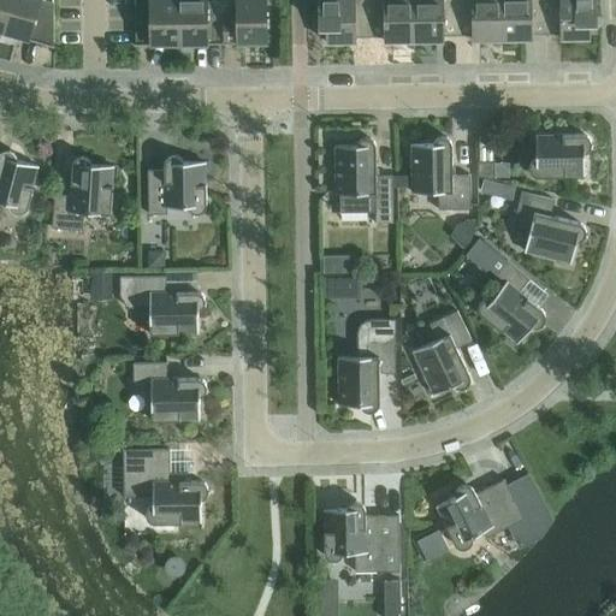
[(0,0),(0,31),(1,31),(10,0),(0,0)]
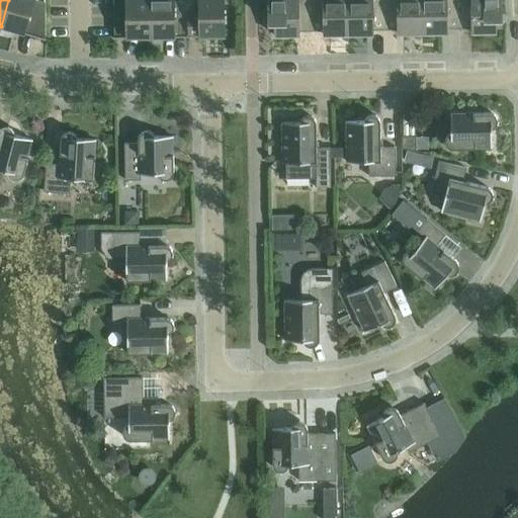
[(8,0),(1,26),(46,39),(45,2),(36,0),(8,0)]
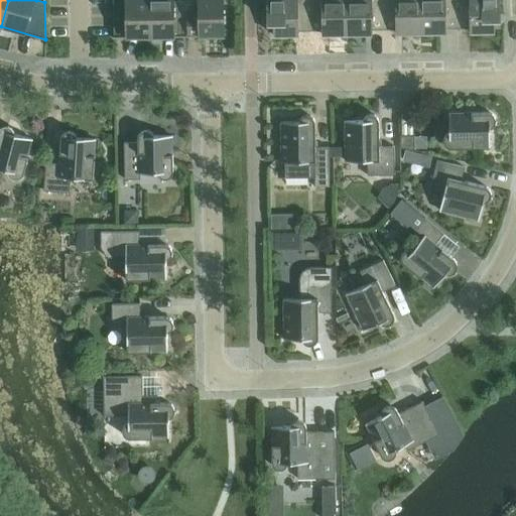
[(113,36),(113,38),(150,37),(149,0),(113,0),(114,36),(113,36)]
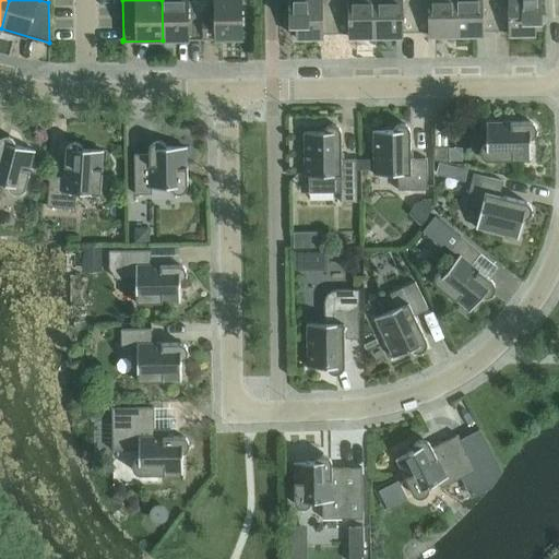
[(187,0),(162,0),(163,40),(202,39),(202,1),(188,1),(187,0)]
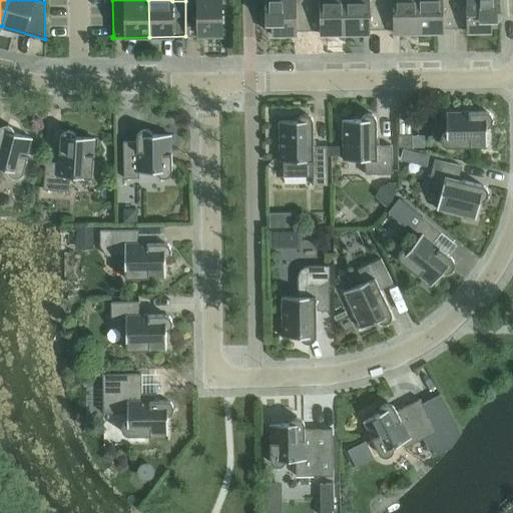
[(222,35),(220,0),(196,0),(197,1),(185,1),(185,36),(222,36),(222,35)]
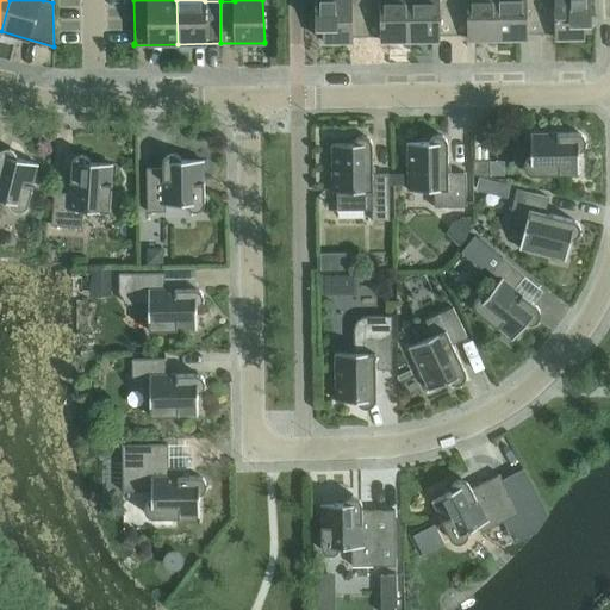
[(367,37),(366,0),(316,0),(317,38),(323,38),(323,42),(353,42),(353,37),(367,37)]
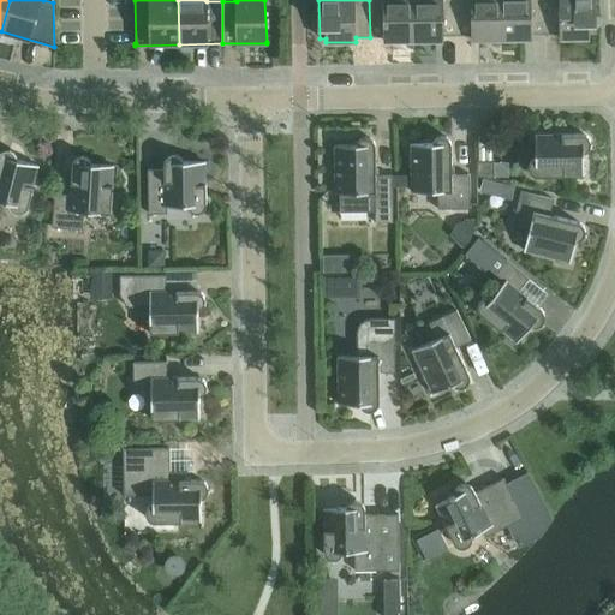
[(413,41),(412,0),(369,0),(370,37),(383,37),(383,41),(413,41)]
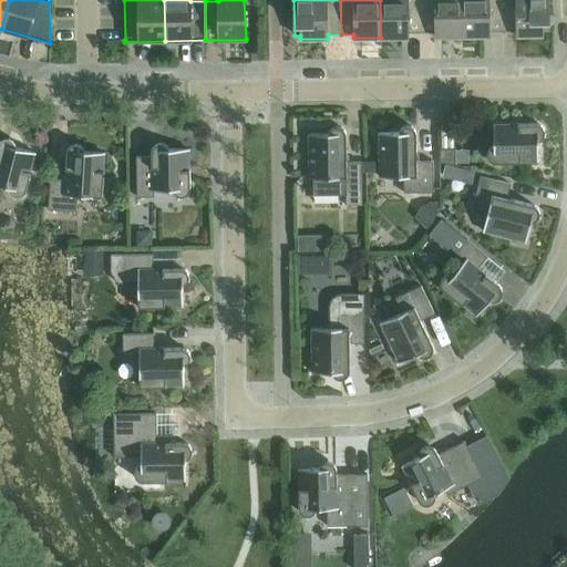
[(421,0),(380,0),(381,38),(409,38),(409,33),(422,33),(421,0)]
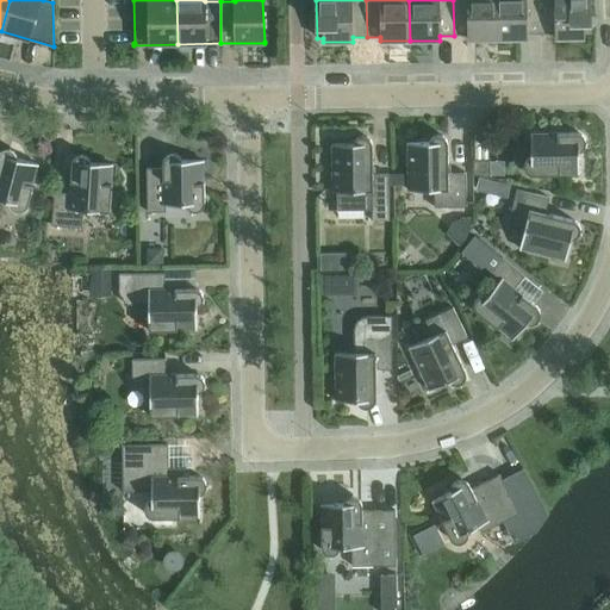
[(453,0),(454,36),(468,36),(468,39),(497,39),(496,0),(453,0)]
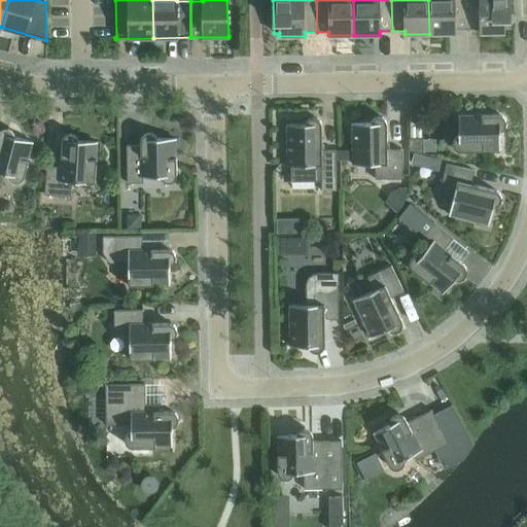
[(467,30),(466,0),(428,0),(429,34),(455,34),(455,30),(467,30)]
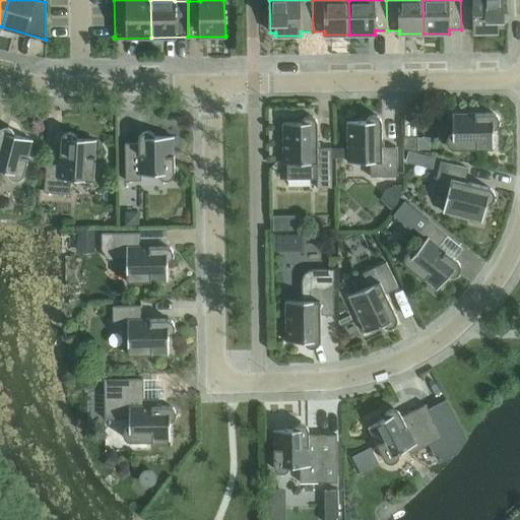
[(504,28),(503,0),(460,0),(461,29),(473,29),(473,33),(498,33),(498,28),(504,28)]
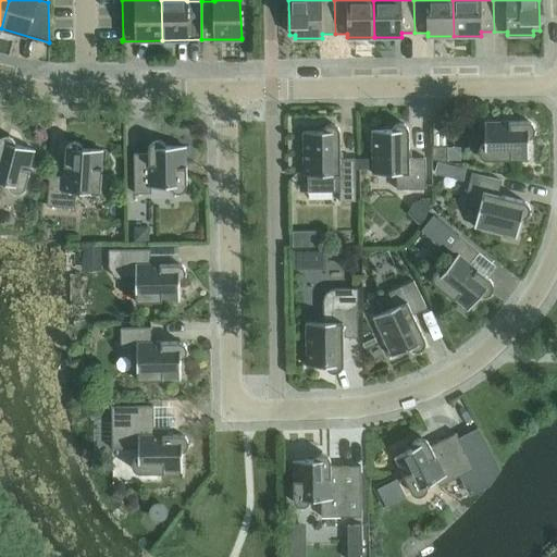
[(432,119),(433,138),(443,137),(442,119),(432,119)]
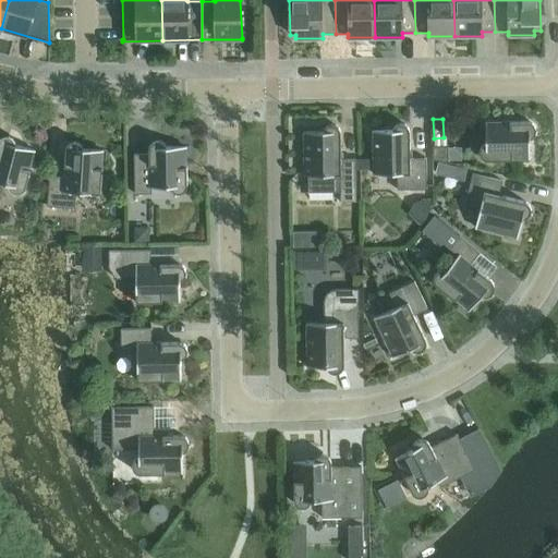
[(477,153),(480,153),(481,157),(484,159),(487,160),(511,160),(511,159),(518,159),(518,164),(530,164),(530,138),(534,136),(535,131),(537,131),(537,130),(535,130),(534,125),(531,123),(528,122),(486,122),(486,121),(485,121),(485,144),(481,146),(480,152),(477,152),(477,153)]
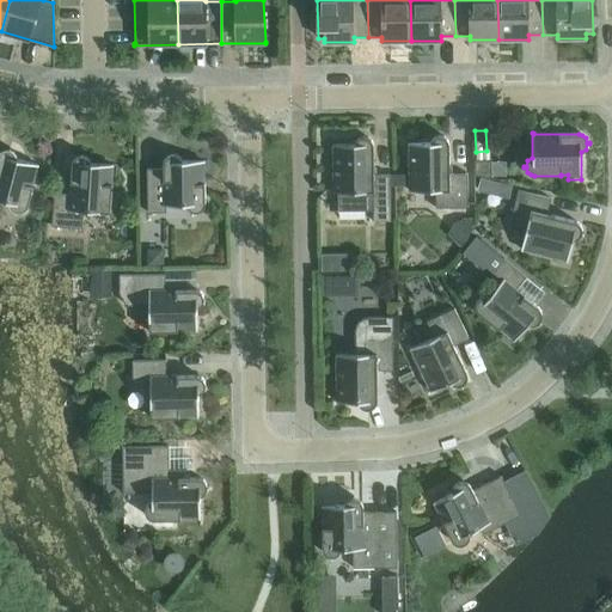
[(439,134),(439,135),(434,138),(430,144),(404,144),(404,155),(409,155),(409,191),(435,191),(435,208),(467,208),(467,173),(450,175),(450,145),(448,140),(445,138),(440,135),(440,134),(439,134)]
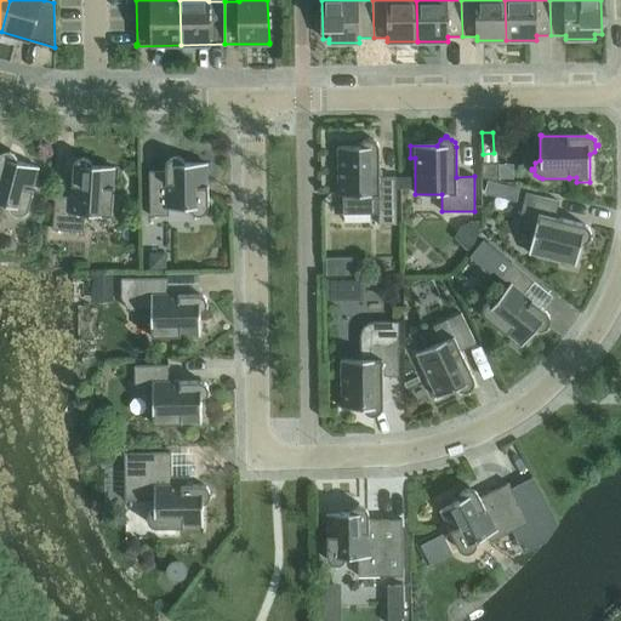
[(397,223),(397,212),(396,177),(380,178),(379,148),(377,143),(374,140),(370,138),(370,137),(368,137),(369,138),(363,141),(360,146),(334,147),(334,159),(339,159),(339,195),(342,195),(342,215),(371,215),(371,208),(379,208),(379,223),(397,223)]
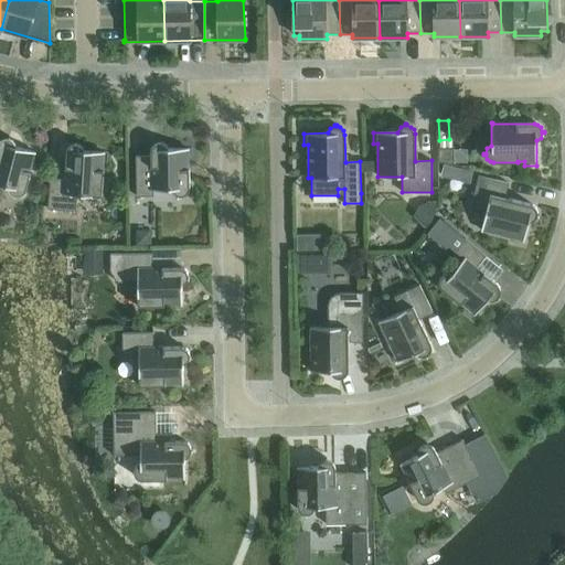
[(0,149),(0,184),(8,187),(10,192),(14,195),(14,196),(16,196),(16,195),(20,195),(24,193),(27,190),(31,172),(30,172),(32,163),(36,164),(39,153),(16,147),(14,141),(10,138),(10,137),(9,137),(4,151),(0,149)]
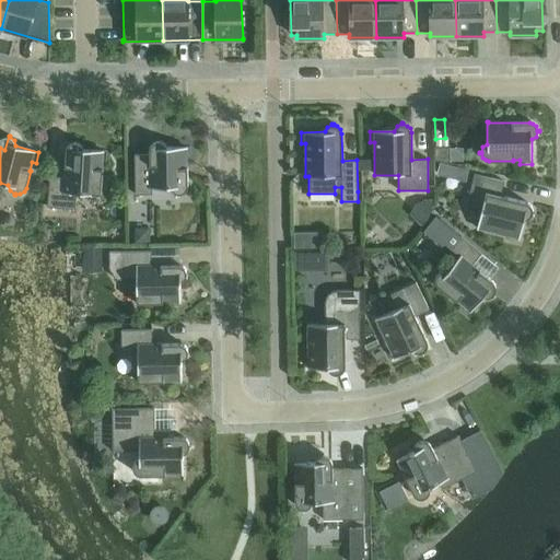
[(156,140),(158,154),(135,154),(135,195),(151,195),(151,188),(171,187),(174,191),(178,194),(178,196),(179,196),(179,194),(184,193),(187,189),(188,186),(187,168),(186,168),(186,159),(190,159),(190,147),(166,148),(163,143),(159,141),(159,140),(156,140)]
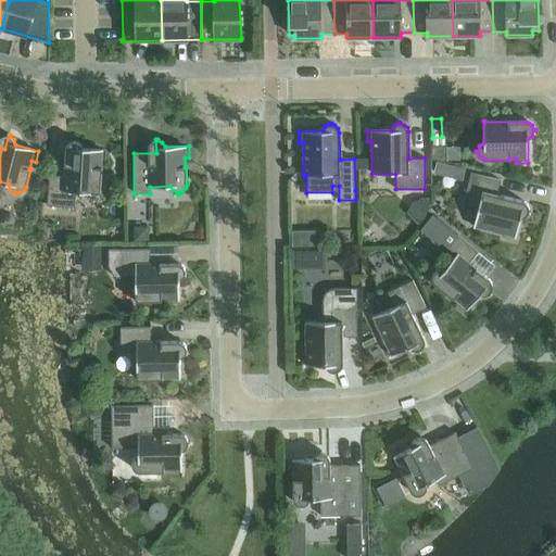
[(74,140),(74,141),(70,142),(66,146),(65,149),(63,176),(49,175),(47,205),(75,207),(76,191),(90,192),(90,194),(91,194),(91,193),(100,193),(102,167),(101,167),(101,161),(105,161),(106,150),(83,149),(79,143),(75,141),(75,140),(74,140)]
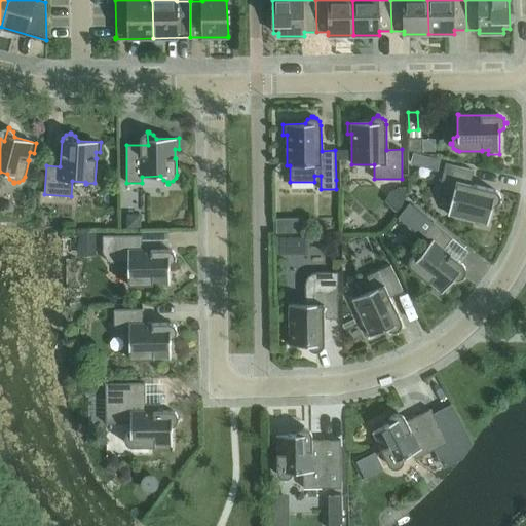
[(422,138),(408,139),(408,150),(422,154),(422,138)]
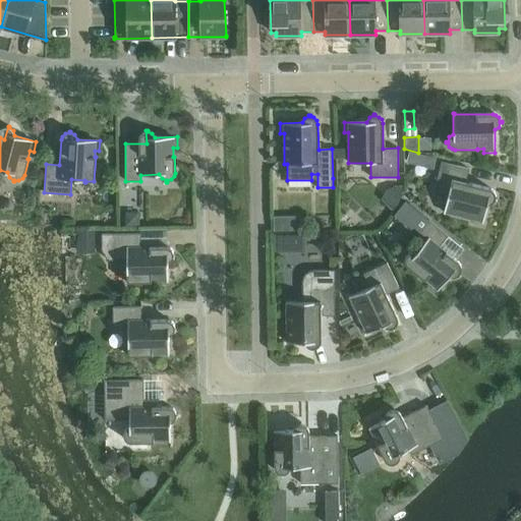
[(497,198),(496,197),(496,194),(494,190),(490,188),(465,182),(469,169),(441,162),(435,187),(449,191),(444,213),(473,220),(472,224),(482,226),(487,205),(493,203),(496,199),(497,199),(497,198)]
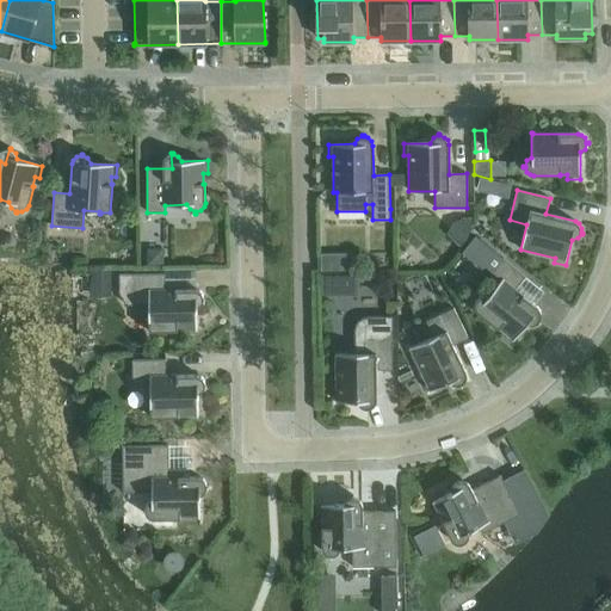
[(470,265),(473,263),(477,266),(491,250),(476,239),(461,258),(470,265)]
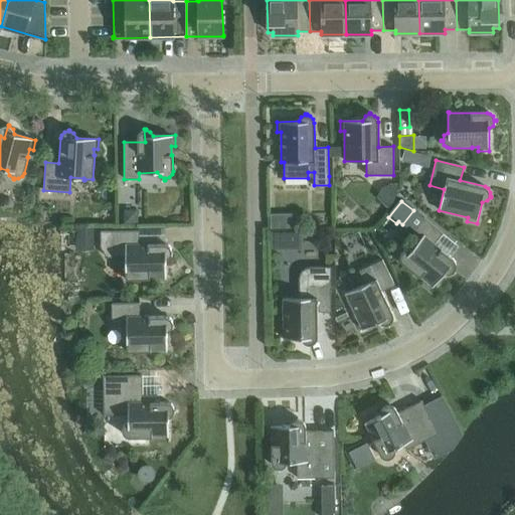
[(400,251),(401,252),(399,256),(400,261),(402,264),(419,278),(420,277),(424,281),(422,284),(431,290),(445,273),(450,274),(454,272),(455,272),(456,271),(455,271),(456,267),(456,263),(453,260),(434,243),(443,233),(424,218),(414,229),(422,236),(411,250),(406,249),(402,251),(401,250),(400,251)]
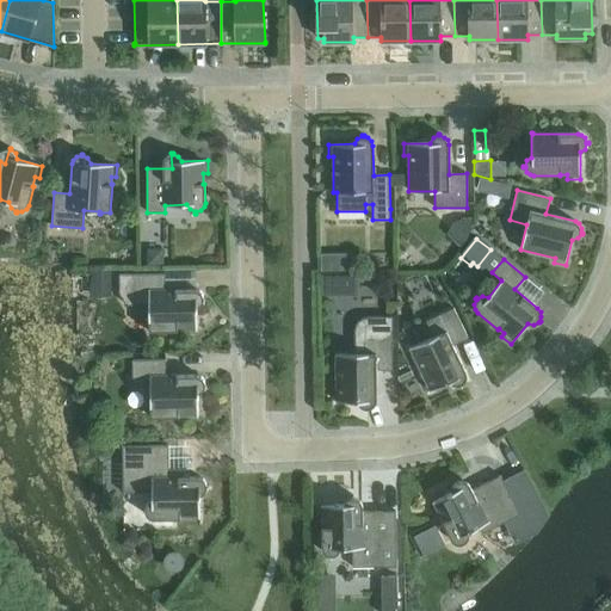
[(357,298),(356,271),(322,272),(323,301),(357,298)]
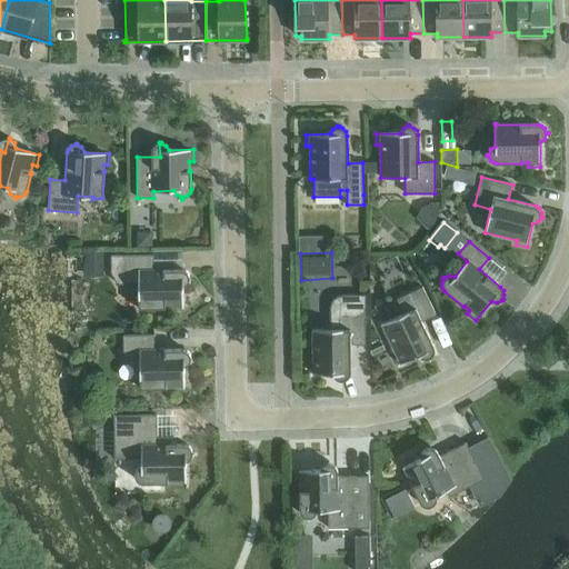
[(121,256),(111,256),(111,275),(118,283),(122,283),(138,283),(139,299),(137,299),(137,300),(139,300),(139,309),(165,308),(165,307),(172,307),(172,311),(183,311),(183,287),(190,279),(191,279),(191,277),(190,277),(181,269),(153,270),(153,255),(121,256)]
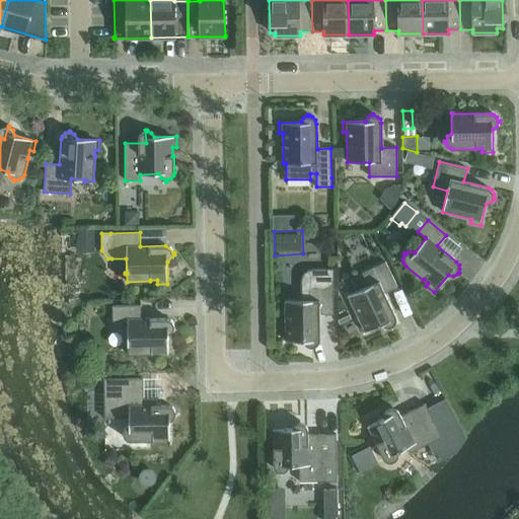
[(393,327),(392,326),(395,323),(396,319),(395,315),(385,293),(397,288),(385,262),(362,273),(368,286),(348,295),(361,322),(357,324),(362,334),(382,324),(386,327),(391,326),(391,327),(393,327)]
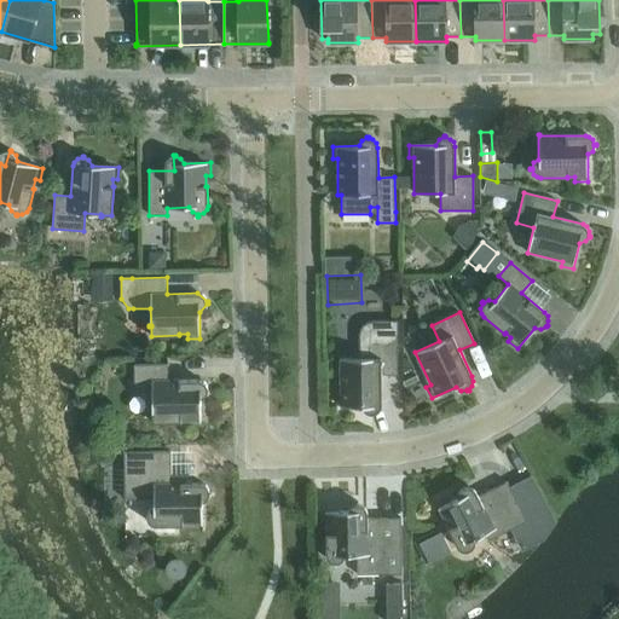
[(359,335),(359,358),(340,358),(341,394),(336,394),(336,408),(363,406),(365,411),(371,414),(371,416),(372,416),(372,414),(377,412),(381,409),(381,404),(381,375),(398,375),(397,320),(377,322),(369,323),(363,328),(359,335)]
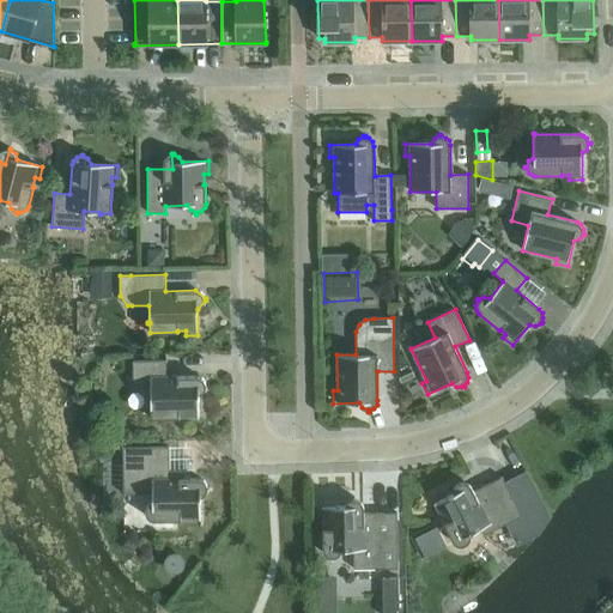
[(207,384),(206,384),(204,381),(201,377),(196,376),(167,377),(167,360),(132,362),(133,380),(150,378),(151,408),(149,408),(150,410),(151,410),(151,419),(180,418),(180,417),(187,417),(187,422),(199,422),(199,395),(204,392),(206,387),(207,387),(207,384)]
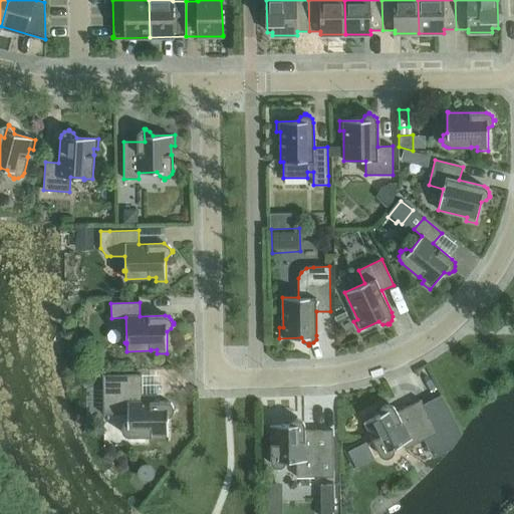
[(175,409),(174,409),(173,405),(170,403),(166,402),(155,402),(155,395),(142,395),(142,374),(102,375),(103,415),(127,414),(127,421),(124,422),(122,425),(121,428),(120,428),(120,429),(121,429),(122,433),(125,436),(130,437),(152,437),(152,436),(168,435),(168,417),(172,415),(174,410),(175,410),(175,409)]
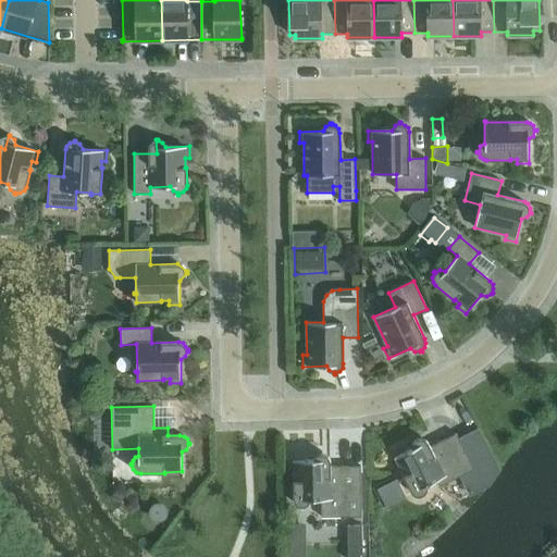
[(109,443),(108,416),(96,417),(97,443),(109,443)]
